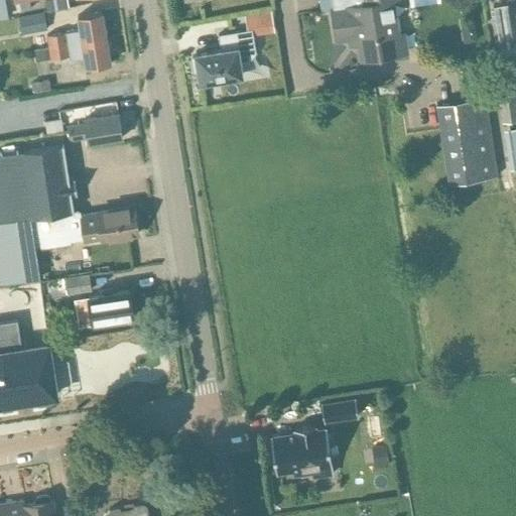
[(20,0),(21,9),(30,8),(29,0),(13,0),(14,1),(20,0)]
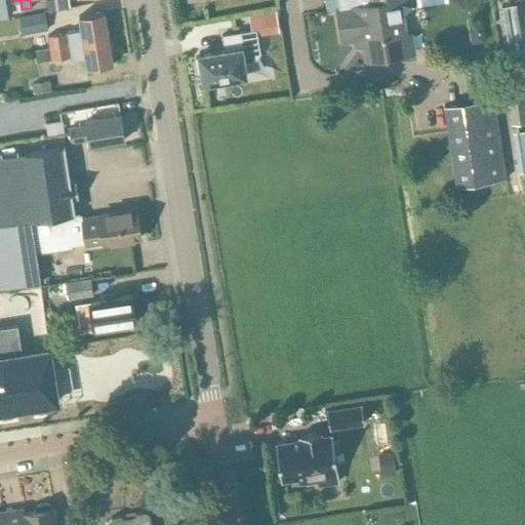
[(45,0),(47,11),(70,7),(69,0),(45,0)]
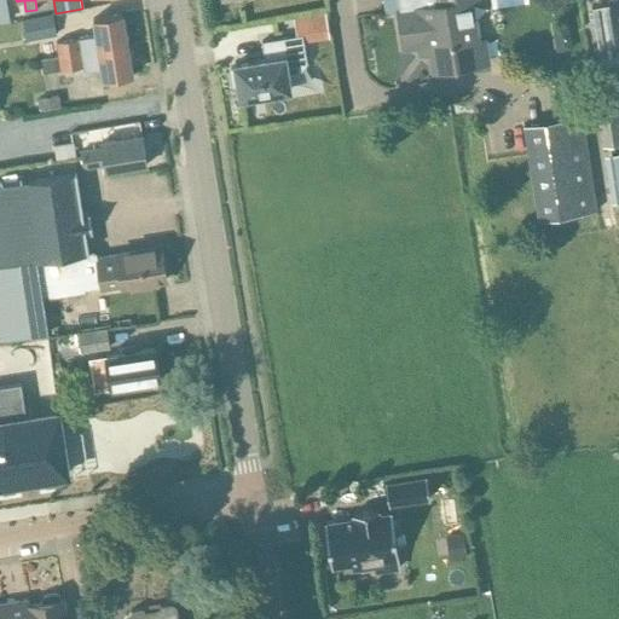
[(408,0),(409,10),(398,11),(404,48),(423,45),(431,50),(434,71),(475,64),(472,44),(478,42),(470,1),(474,0),(408,0)]
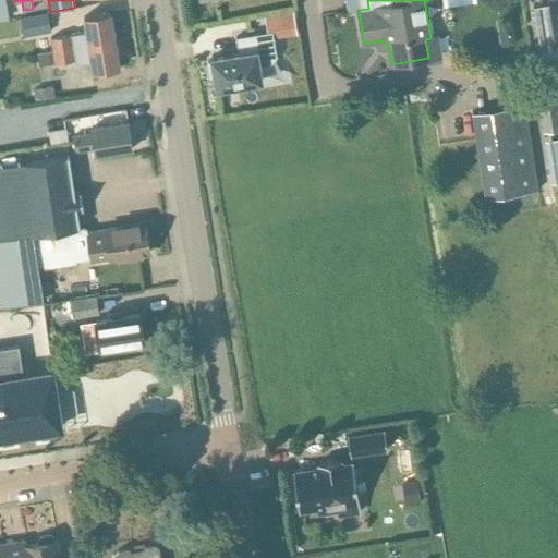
[(557,0),(549,0),(553,20),(536,22),(542,60),(557,57),(557,0)]
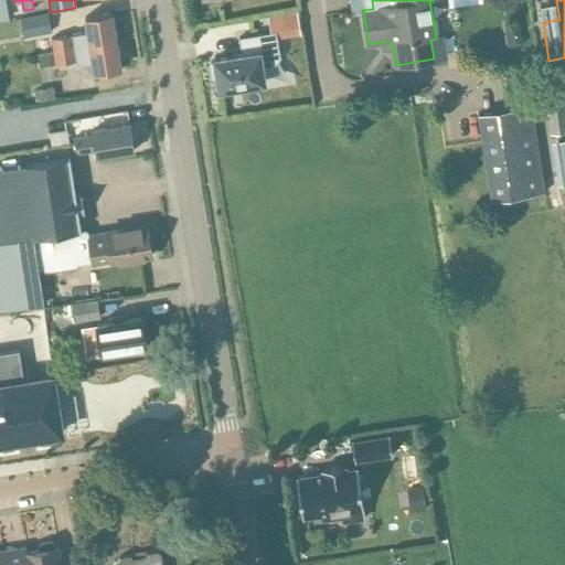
[(217,77),(220,89),(265,82),(265,80),(280,57),(277,38),(300,34),(297,11),(267,16),(269,33),(240,38),(242,54),(214,59),(215,63),(211,64),(213,78),(217,77)]
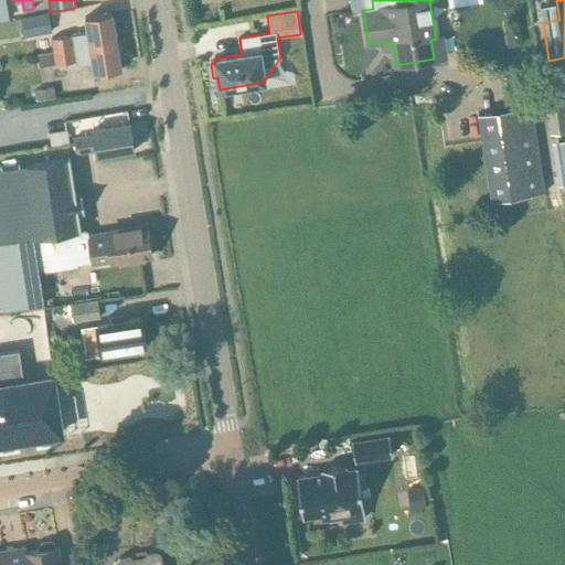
[(48,13),(20,19),(24,38),(51,32),(48,13)]
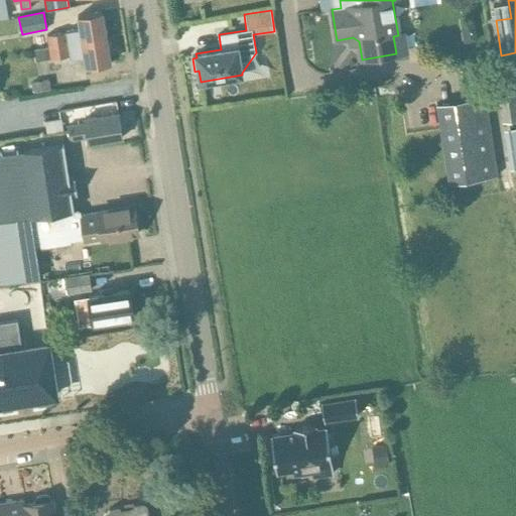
[(47,34),(46,34),(48,47),(107,37),(102,12),(78,16),(80,28),(47,34)]
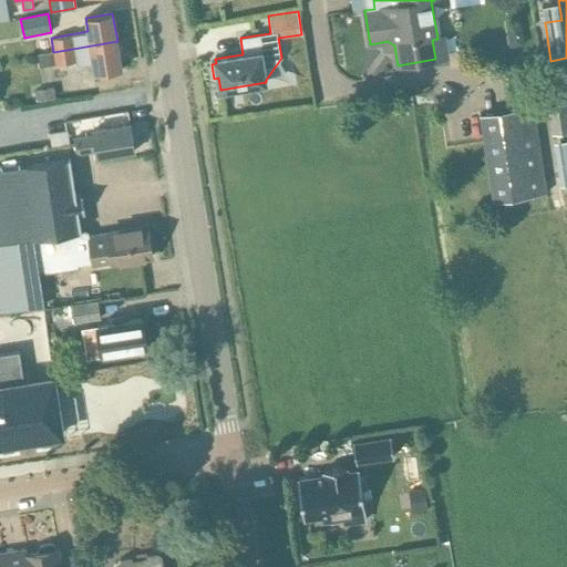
[(117,41),(53,52),(55,64),(75,61),(76,65),(93,62),(94,74),(122,70),(117,41)]
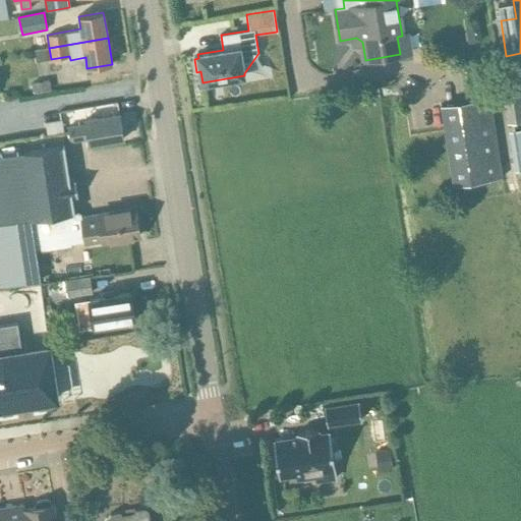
[(454,185),(502,178),(489,97),(441,105),(454,185)]
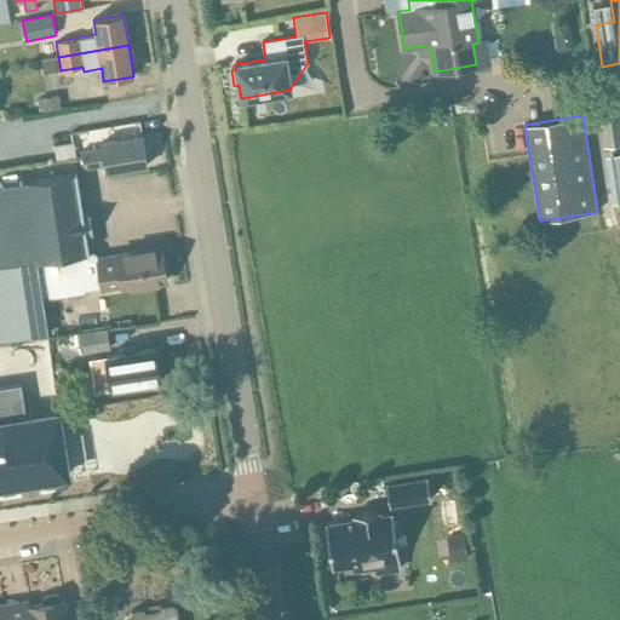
[(619,130),(609,132),(610,143),(619,142),(619,130)]
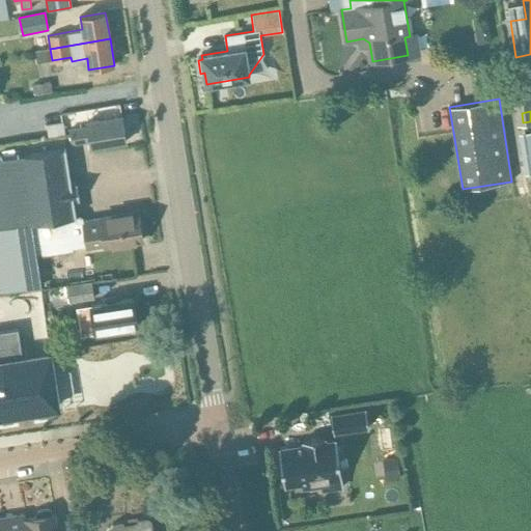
[(88,129),(72,131),(74,146),(90,143),(91,147),(127,142),(122,116),(87,122),(88,129)]
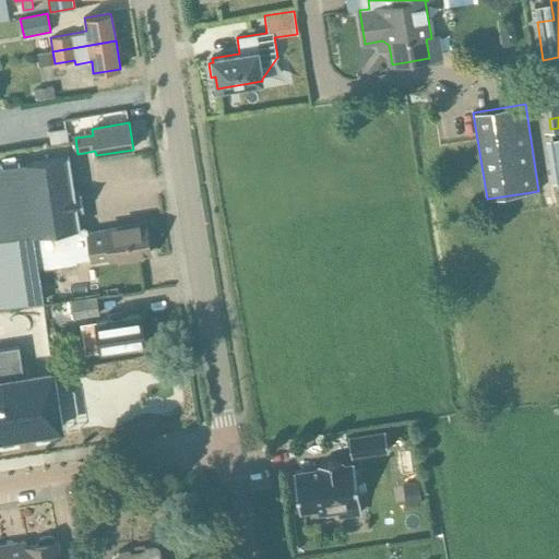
[(88,250),(91,262),(151,253),(145,222),(82,233),(70,156),(0,167),(0,304),(43,298),(37,265),(73,260),(72,252),(88,250)]
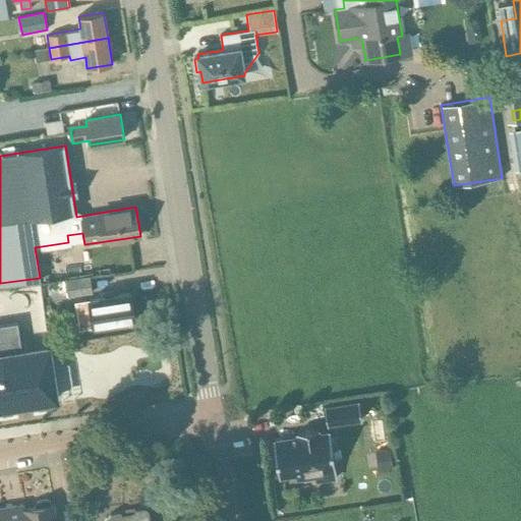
[(68,297),(93,293),(90,276),(65,280),(68,297)]
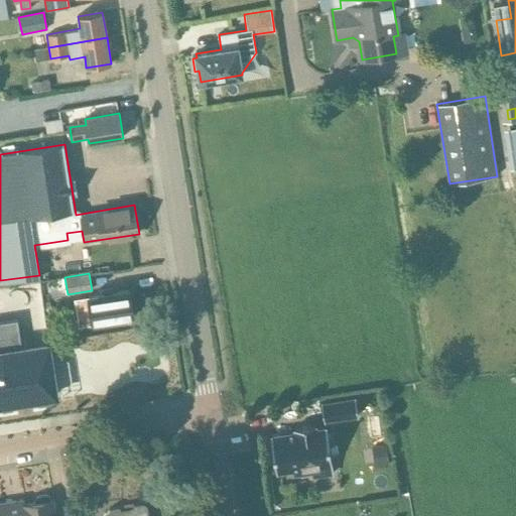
[(74,298),(79,326),(109,320),(109,317),(132,313),(129,289),(90,295),(74,298)]
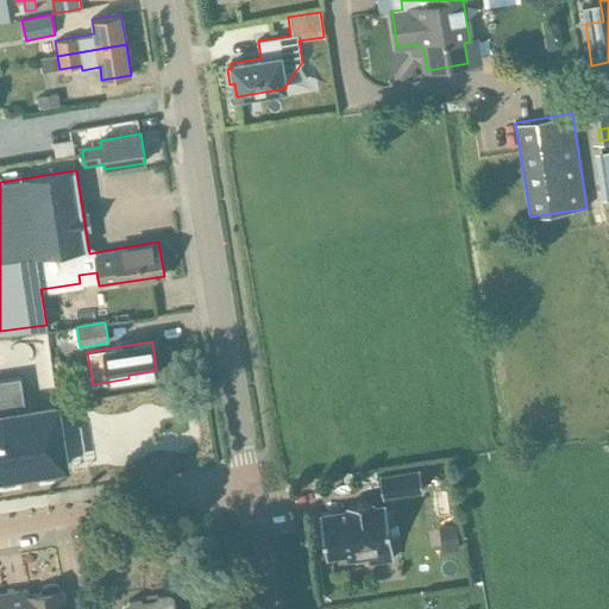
[(0,473),(66,464),(56,395),(24,400),(20,375),(0,377),(0,473)]
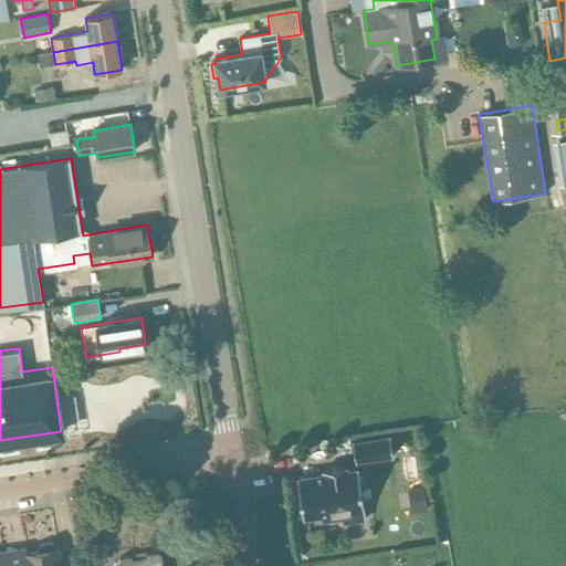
[(364,449),(367,464),(404,459),(401,442),(364,449)]
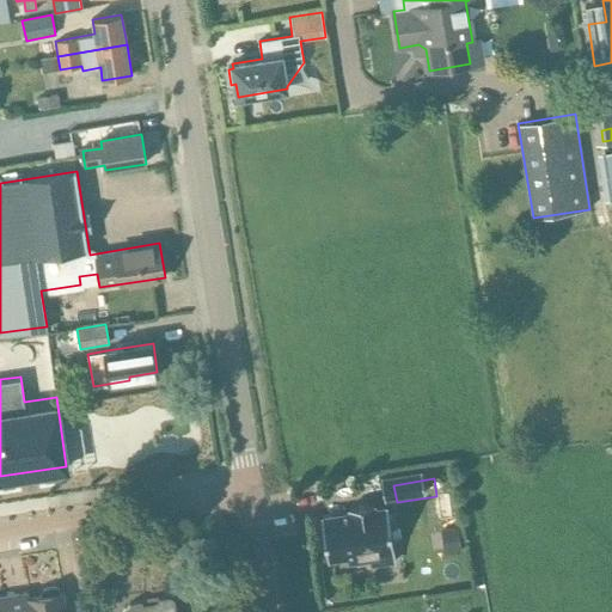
[(373,503),(350,507),(350,513),(322,516),(328,560),(349,556),(350,562),(372,558),(373,564),(396,561),(387,507),(374,509),(373,503)]
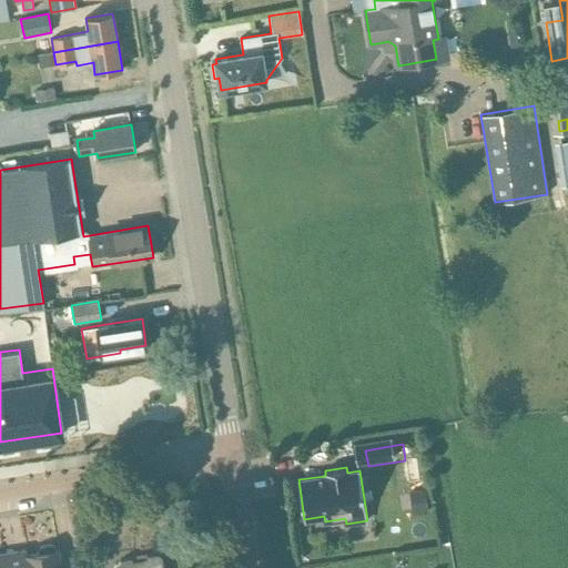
[(57,550),(56,547),(52,545),(42,547),(40,549),(40,553),(27,555),(26,549),(3,553),(6,567),(61,567),(58,550),(57,550)]
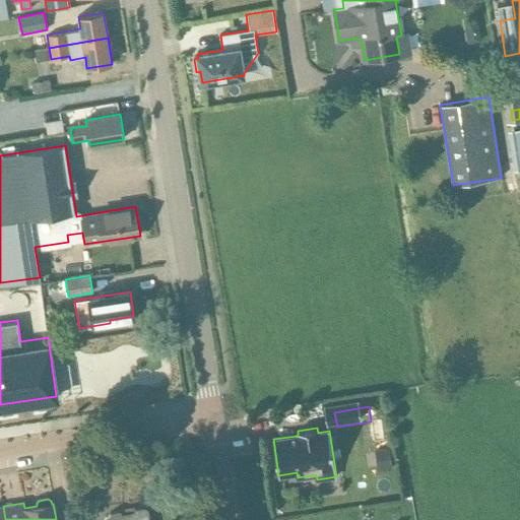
[(151,519),(149,519),(147,509),(144,507),(134,508),(134,511),(121,513),(121,510),(109,512),(107,515),(108,519),(151,519)]
